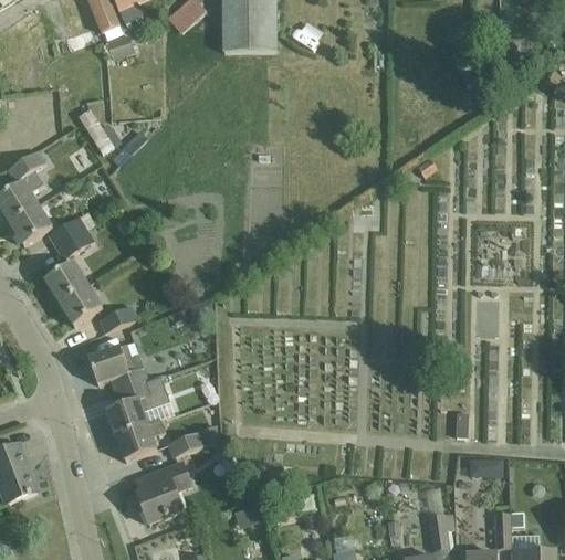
[(95,39),(94,35),(82,0),(59,0),(71,34),(65,35),(70,48),(95,39)]
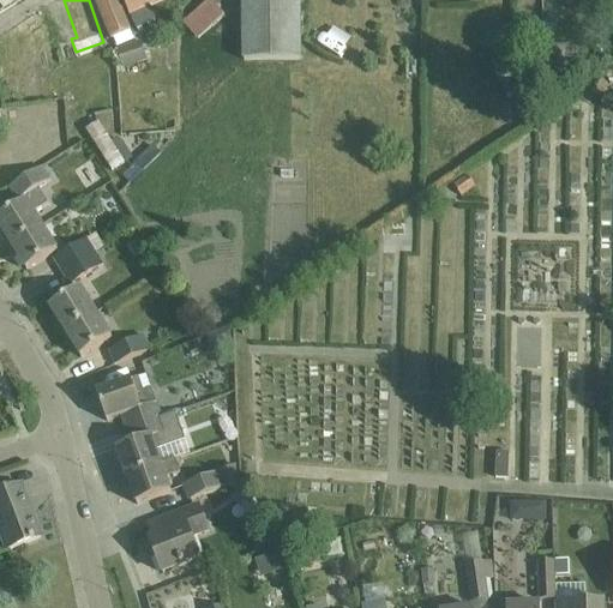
[(112,35),(130,28),(118,0),(96,0),(112,35)]
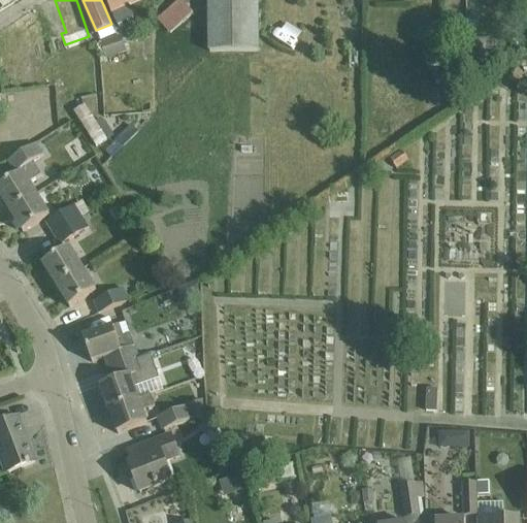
[(107,0),(111,9),(117,23),(134,15),(128,1),(130,0),(107,0)]
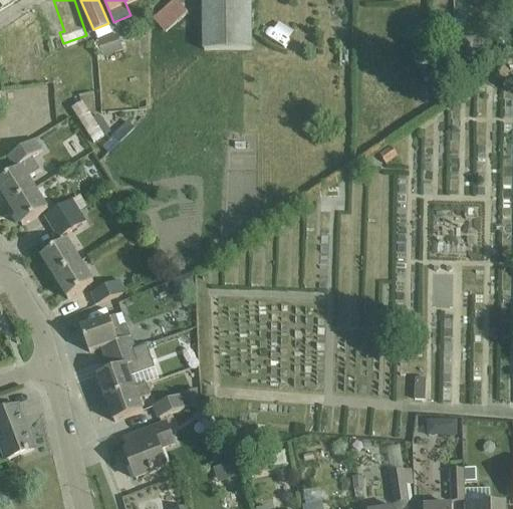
[(167,29),(188,9),(180,0),(171,0),(154,15),(167,29)]
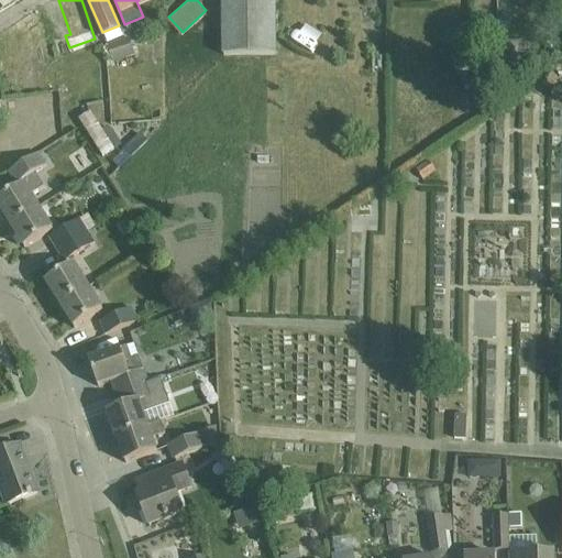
[(222,0),(223,51),(276,51),(275,0),(222,0)]
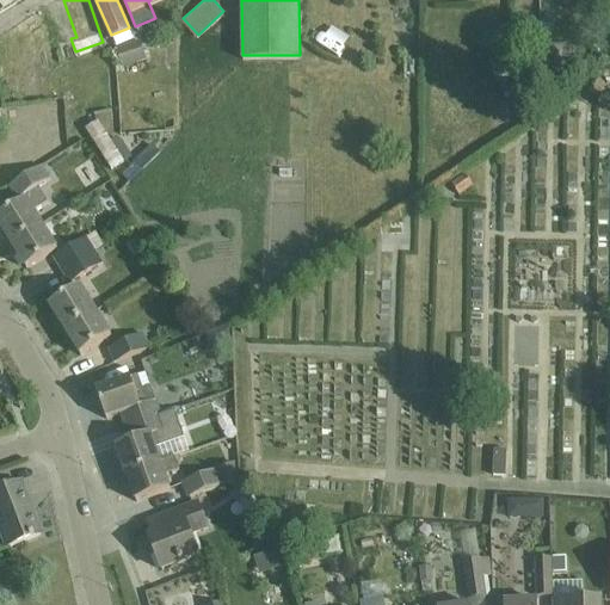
[(552,16),(540,16),(541,31),(552,31),(552,16)]
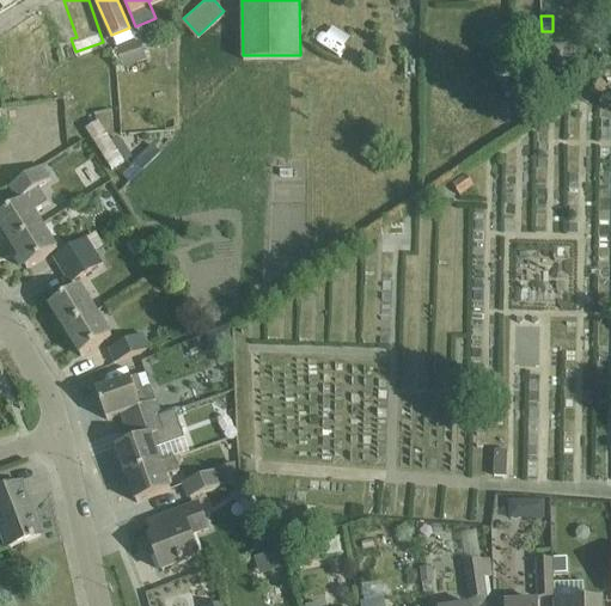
[(141,36),(116,44),(122,62),(147,54),(141,36)]
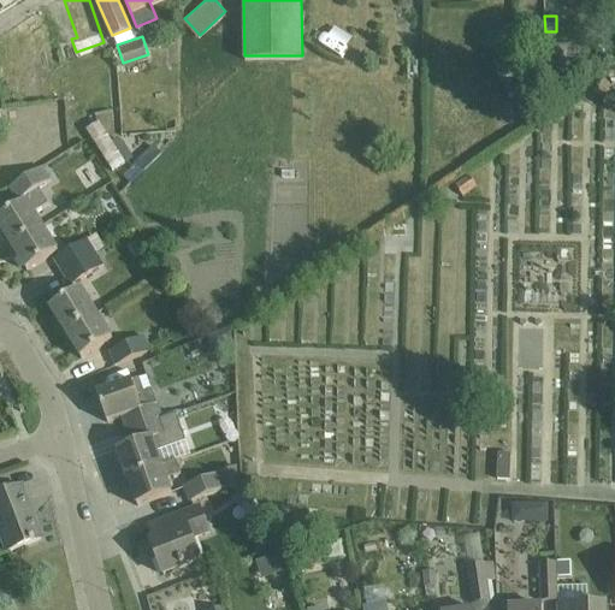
[(24,96),(47,93),(41,47),(17,51),(22,88),(23,88),(24,96)]
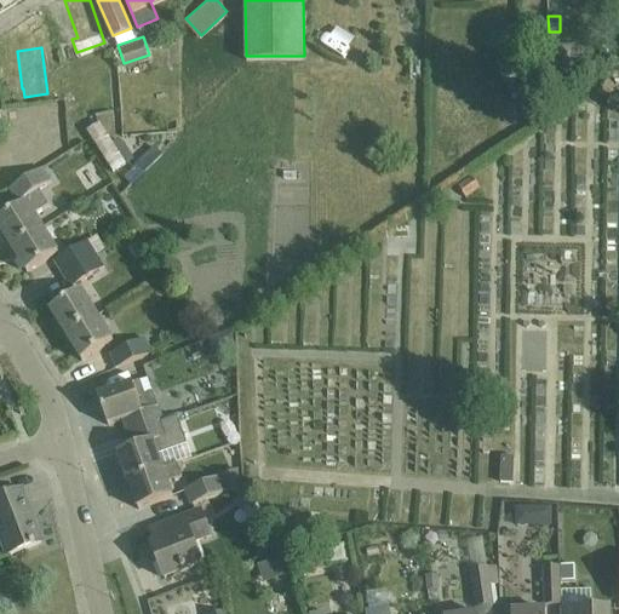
[(164,108),(164,118),(175,118),(176,109),(164,108)]
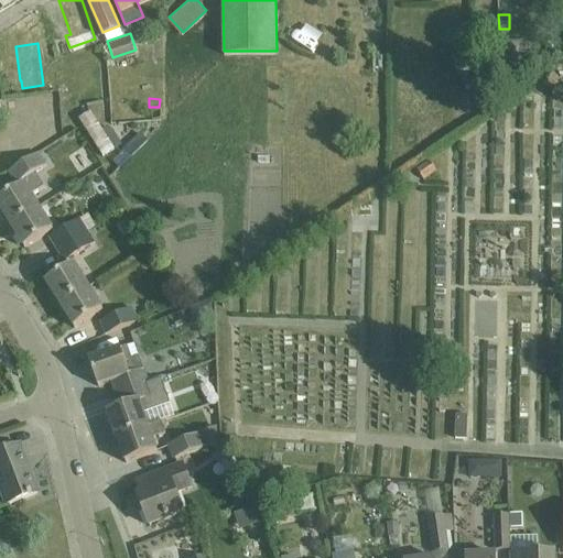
[(50,137),(43,127),(31,134),(38,144),(50,137)]
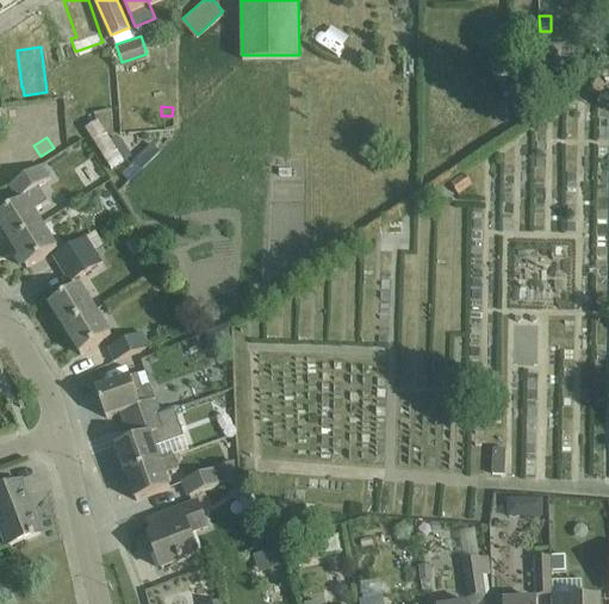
[(0,223),(11,240),(41,222),(32,207),(47,197),(38,182),(49,176),(42,163),(10,184),(17,195),(23,192),(25,197),(0,211),(0,223)]
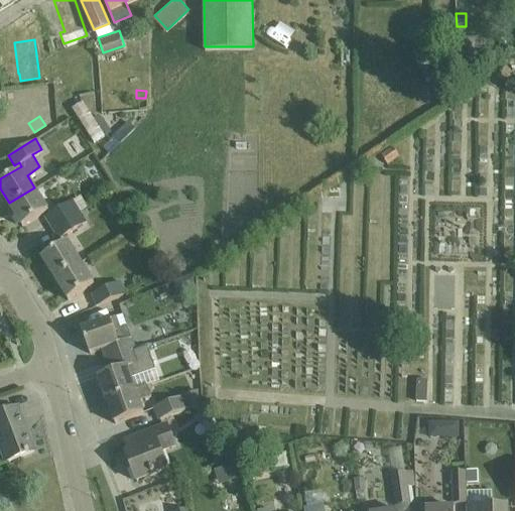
[(391,144),(380,152),(386,161),(398,153),(391,144)]
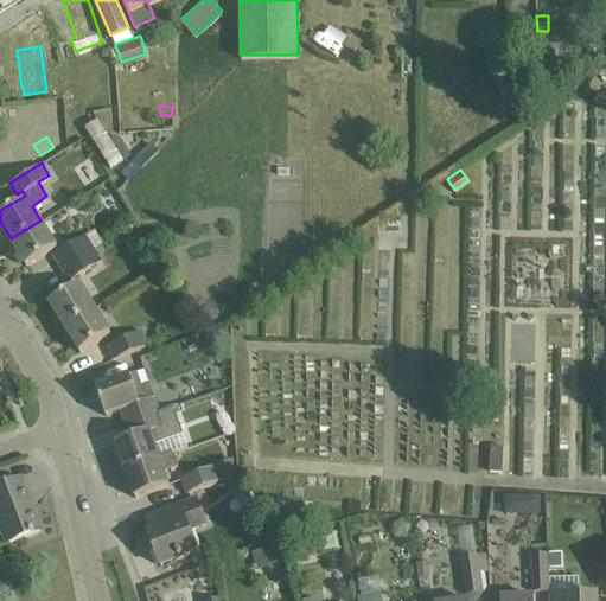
[(56,245),(40,221),(11,238),(26,263),(56,245)]
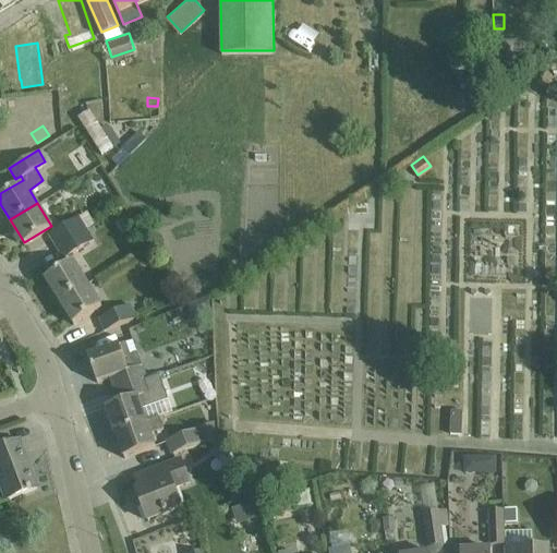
[(87,209),(79,214),(86,226),(94,220),(87,209)]
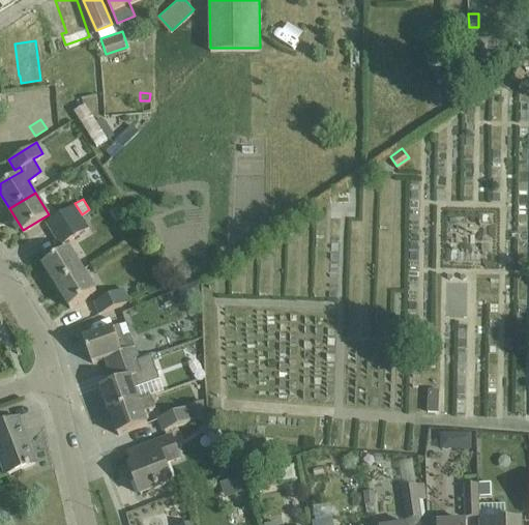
[(54,231),(82,214),(75,203),(47,221),(54,231)]
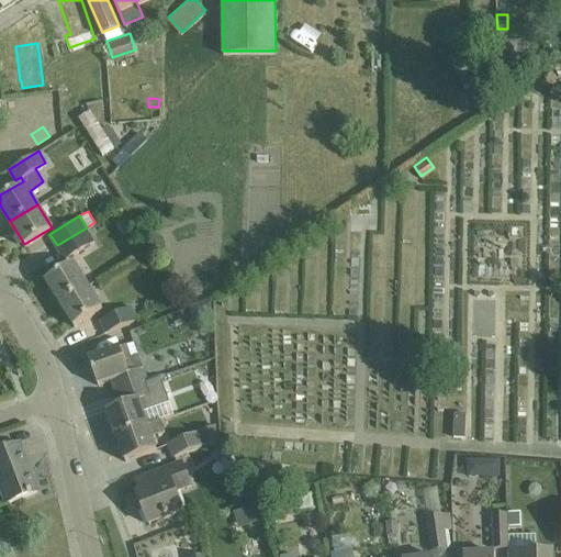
[(87,227),(57,245),(65,257),(93,240),(87,227)]
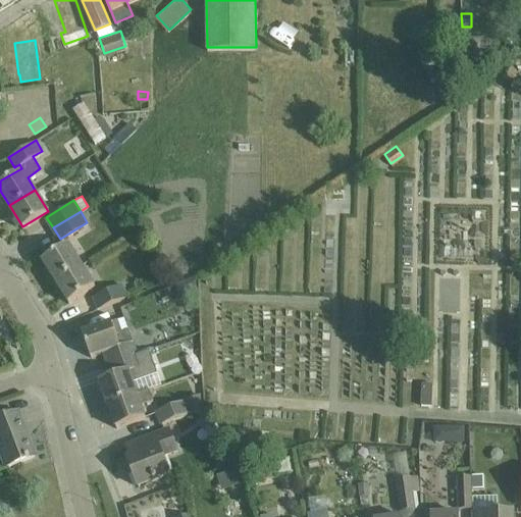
[(68,242),(41,259),(54,280),(83,263),(68,242)]
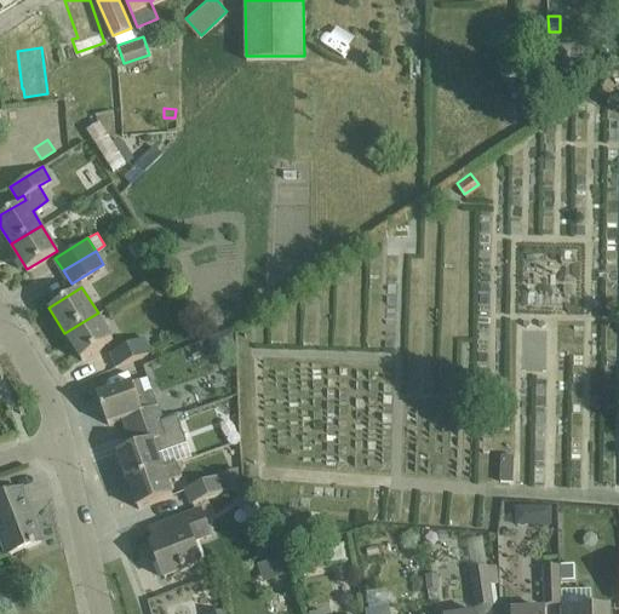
[(98,313),(64,333),(80,357),(113,337),(98,313)]
